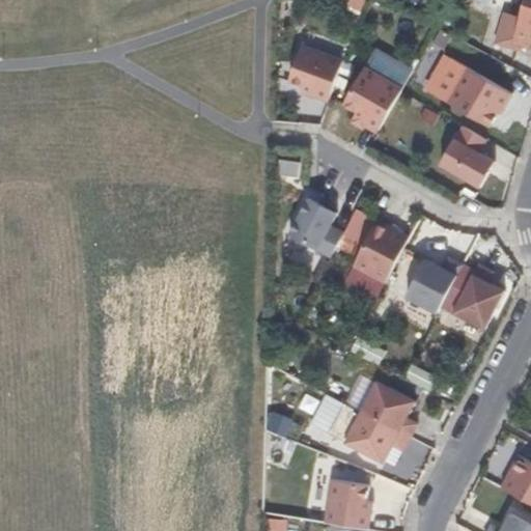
[(430,1),(428,0),(399,0),(399,2),(424,14),(430,1)]
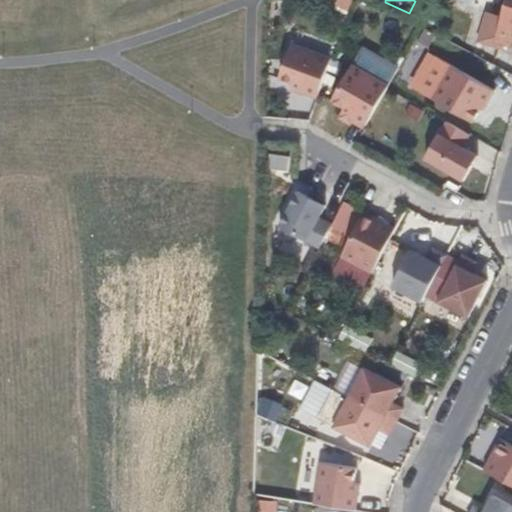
[(427,8),(416,2),(411,13),(423,18),(427,8)]
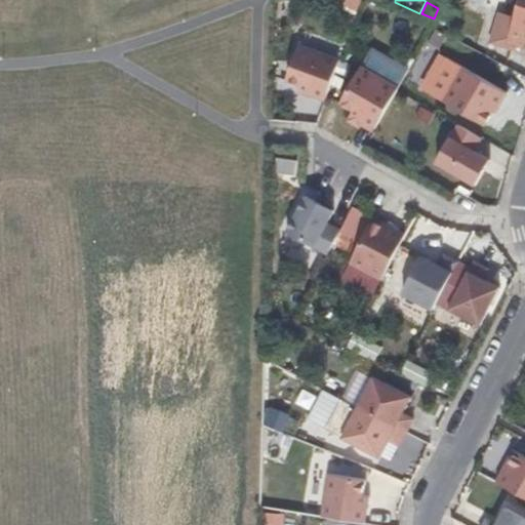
[(515,17),(497,11),(487,44),(516,51),(517,45),(524,46),(524,4),(520,3),(515,17)]
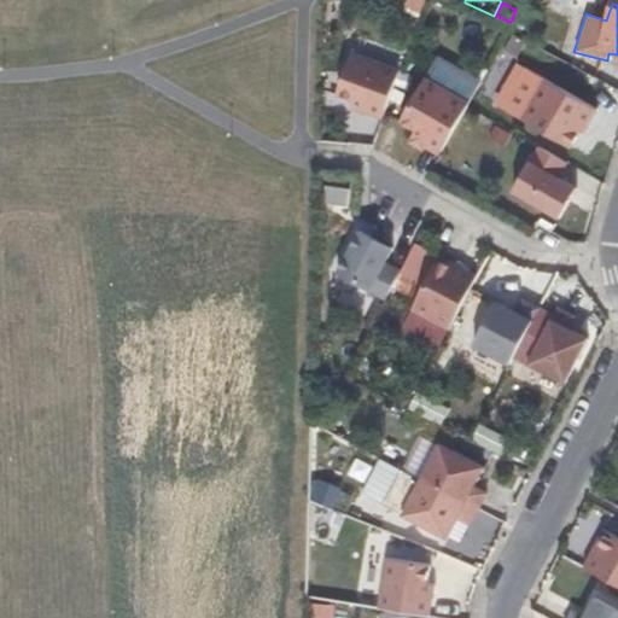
[(400,73),(351,54),(336,95),(353,101),(350,108),(383,120),(400,73)]
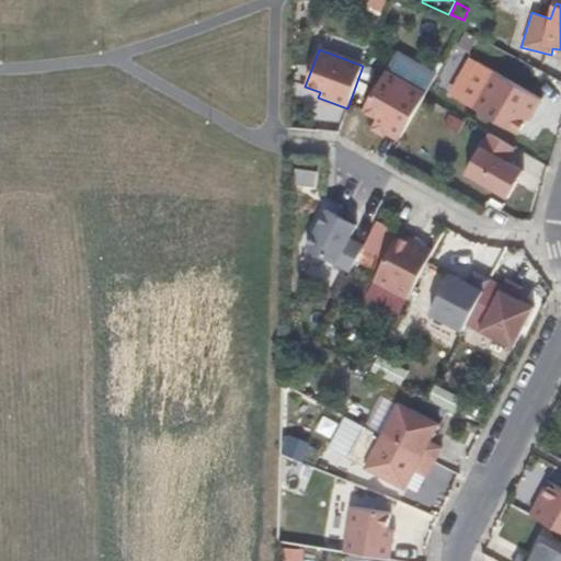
[(425,94),(384,71),(362,112),(375,119),(373,124),(386,132),(400,139),(423,98),(425,94)]
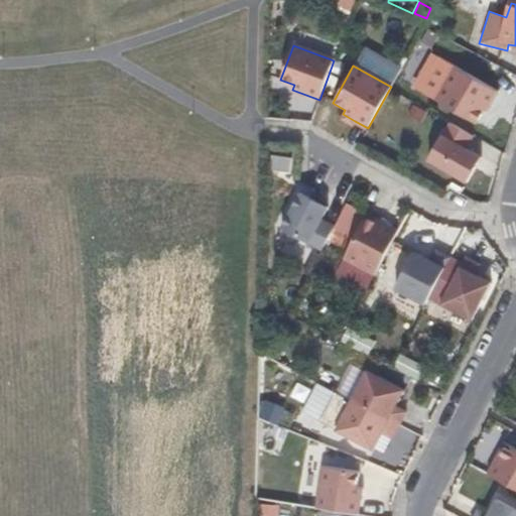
[(494,91),(450,66),(432,99),(476,124),(487,104),(494,91)]
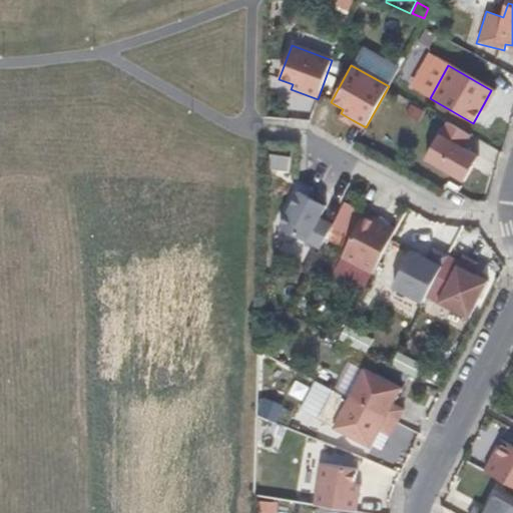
[(494,91),(491,90),(484,103),(486,105),(494,91)]
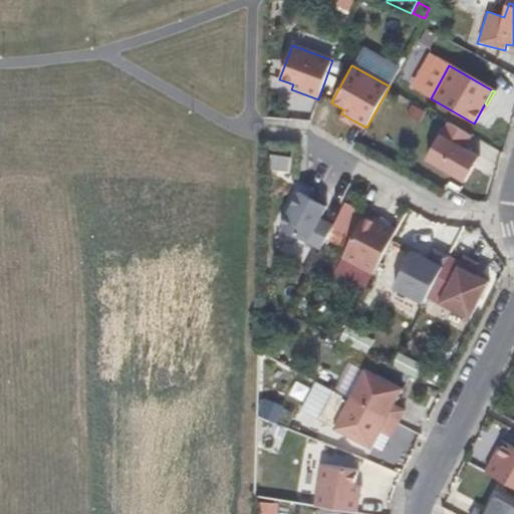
[(341,113),(339,117),(351,124),(353,120),(341,113)]
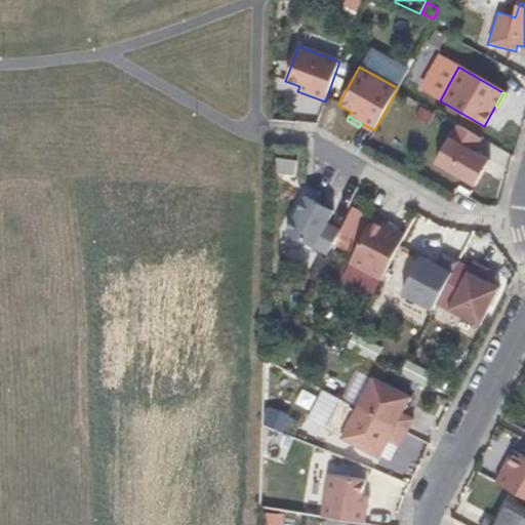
[(480,138),(456,125),(435,163),(474,187),(488,162),(472,153),(480,138)]
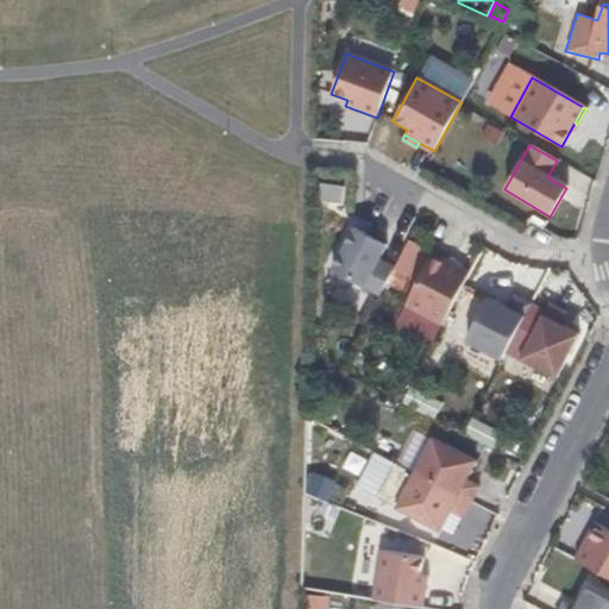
[(385,244),(352,227),(330,271),(380,296),(394,268),(378,259),(385,244)]
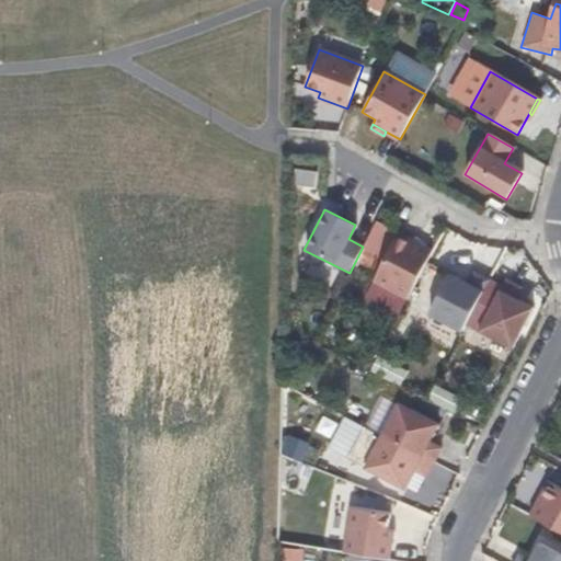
[(432,251),(398,233),(371,283),(407,300),(432,251)]
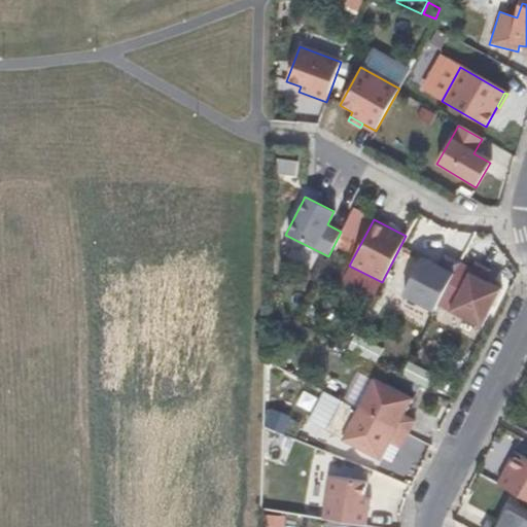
[(438,267),(421,258),(402,295),(433,312),(458,264),(444,256),(438,267)]
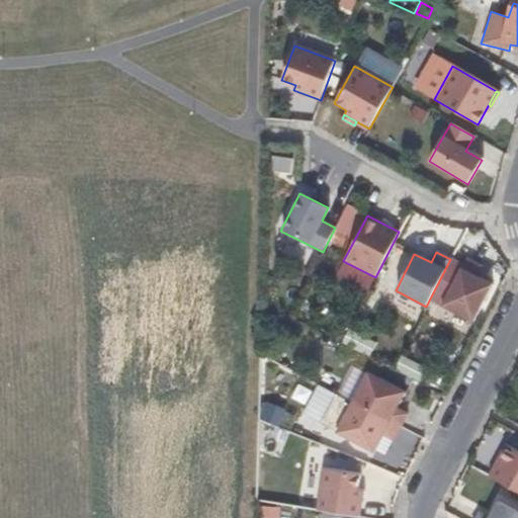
[(481,265),(466,258),(441,307),(472,322),(492,284),(476,276),(481,265)]
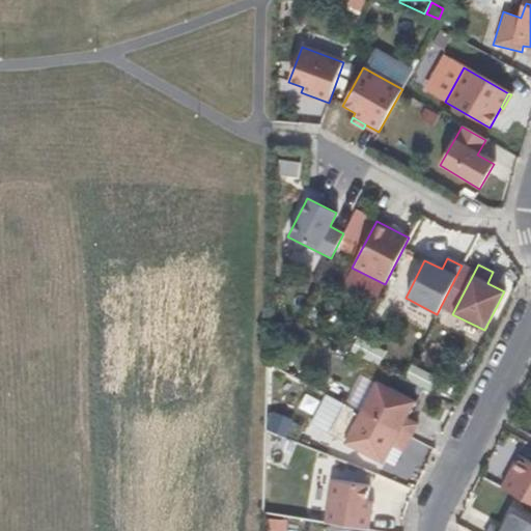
[(414,365),(409,380),(437,390),(442,374),(414,365)]
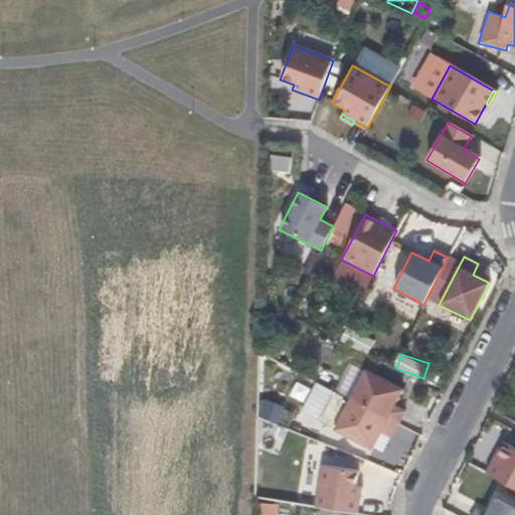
[(402,389),(365,370),(350,401),(396,425),(404,411),(393,406),(402,389)]
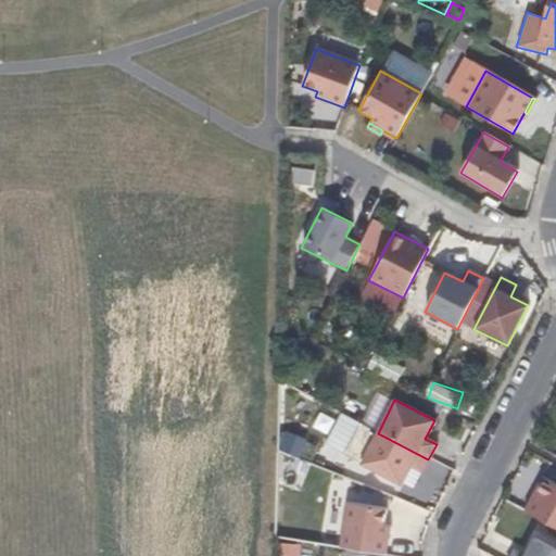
[(428,459),(378,433),(361,465),(402,485),(409,467),(421,472),(428,459)]
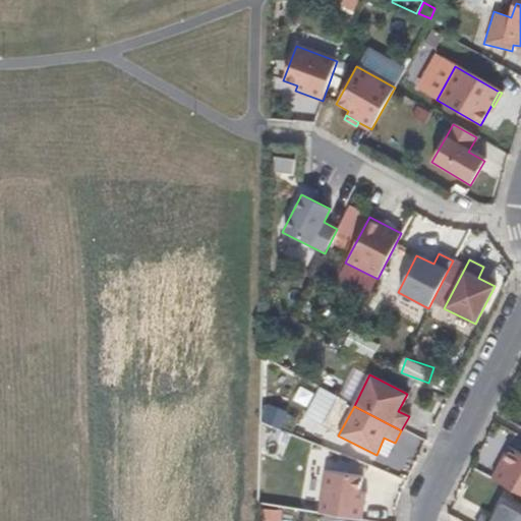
[(269,425),(289,426),(290,410),(270,409),(269,425)]
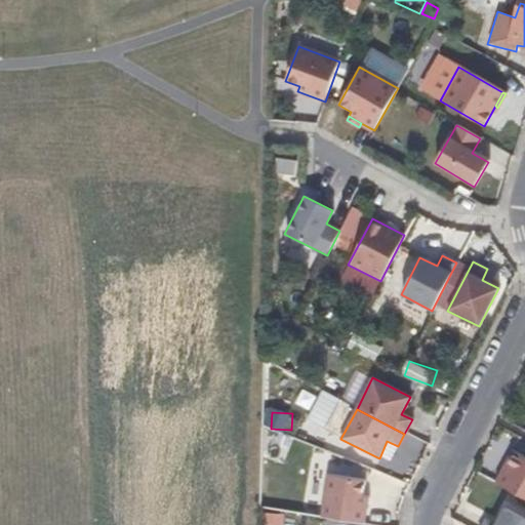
[(524,457),(512,451),(495,483),(524,498),(524,457)]
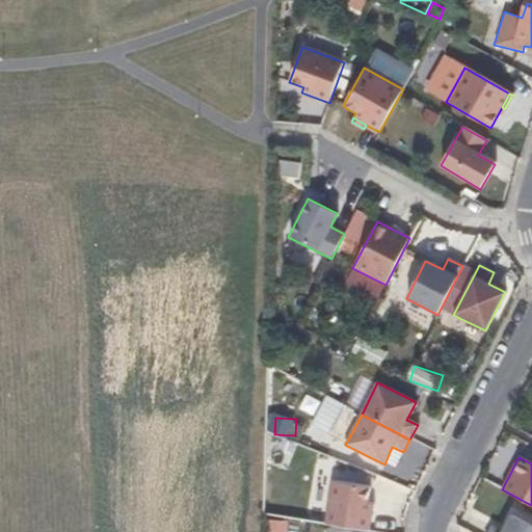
[(369,486),(331,481),(325,525),(368,531),(372,504),(367,503),(369,486)]
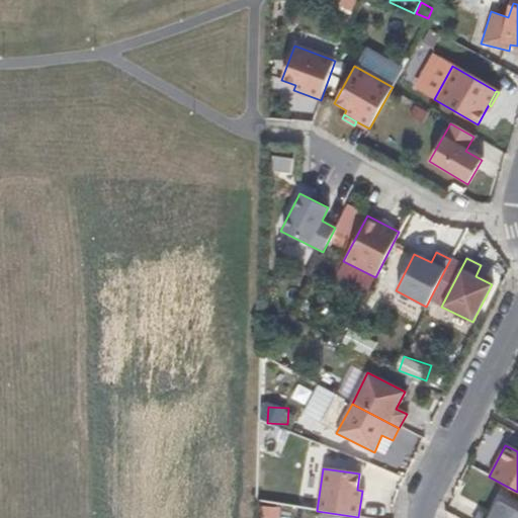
[(489,517),(488,517),(478,513),(475,517),(517,517),(517,512),(497,502),(489,517)]
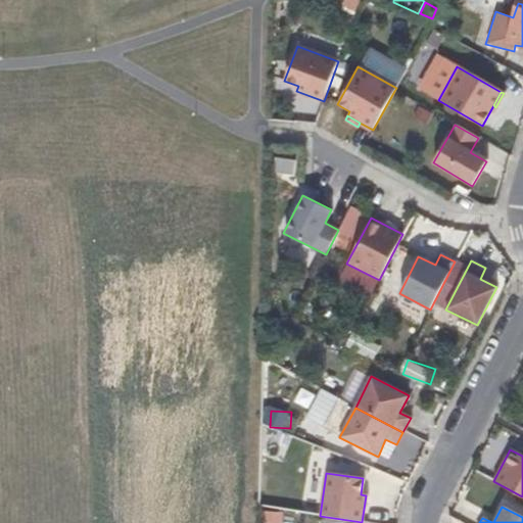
[(266,522),(286,522),(287,512),(267,511),(266,522)]
